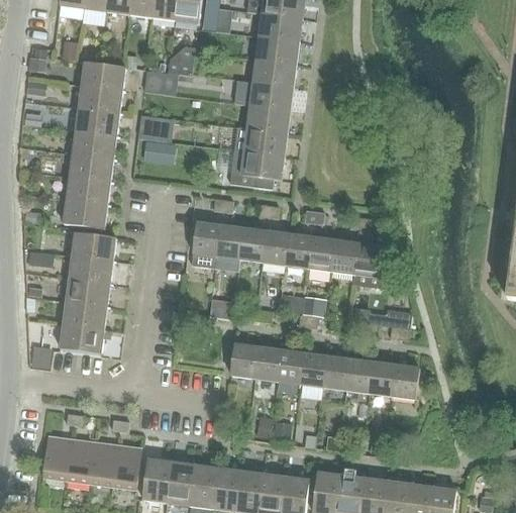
[(84,0),(83,7),(106,10),(107,0),(84,0)]
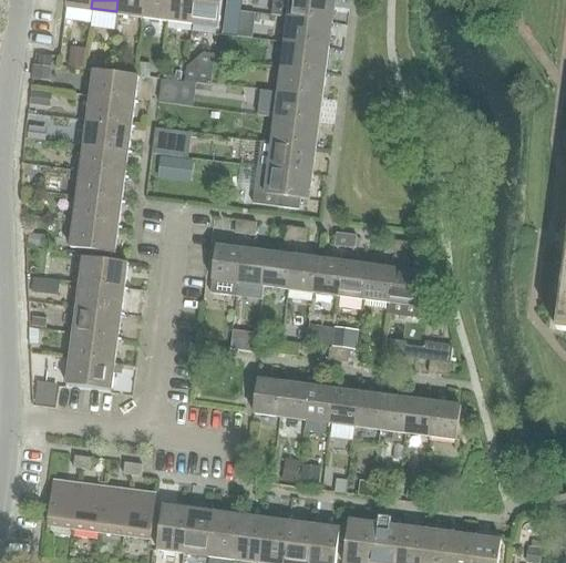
[(117,0),(116,11),(142,14),(144,0),(117,0)]
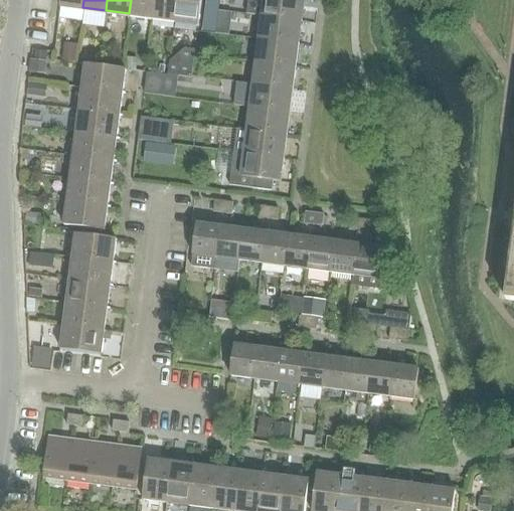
[(131,0),(129,13),(151,16),(153,0),(131,0)]
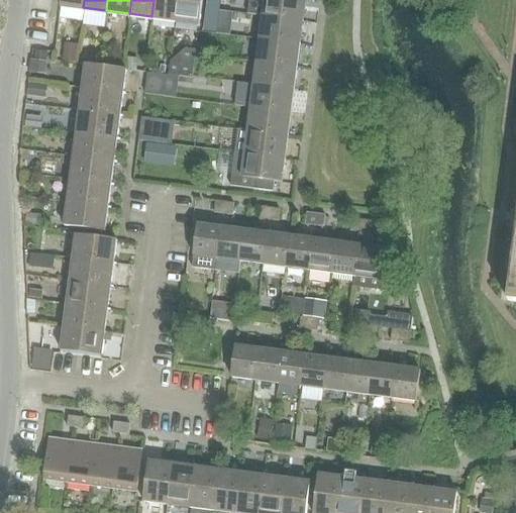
[(153,0),(151,16),(175,19),(177,0),(153,0)]
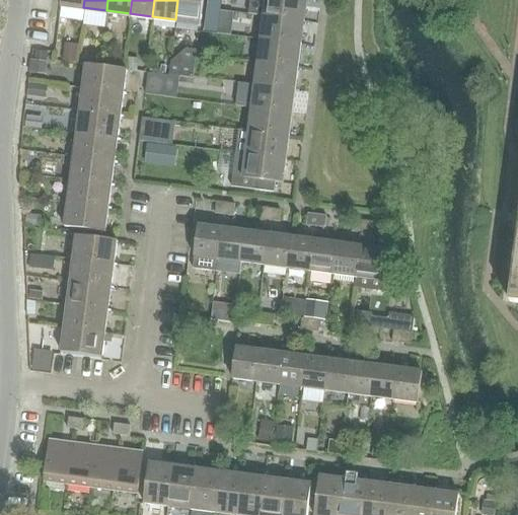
[(177,0),(175,19),(199,22),(202,0),(177,0)]
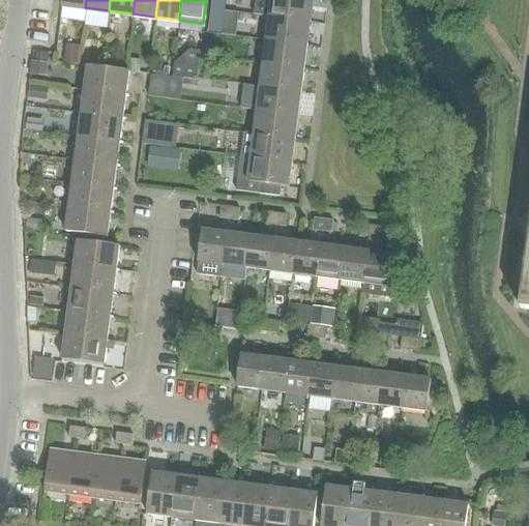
[(221,31),(225,0),(211,0),(207,29),(221,31)]
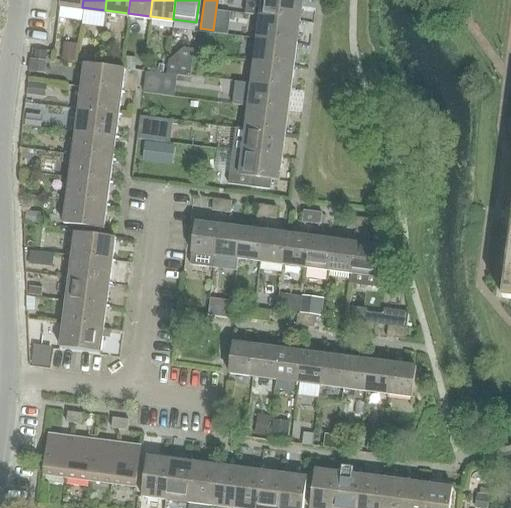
[(260,0),(259,13),(298,18),(300,0),(260,0)]
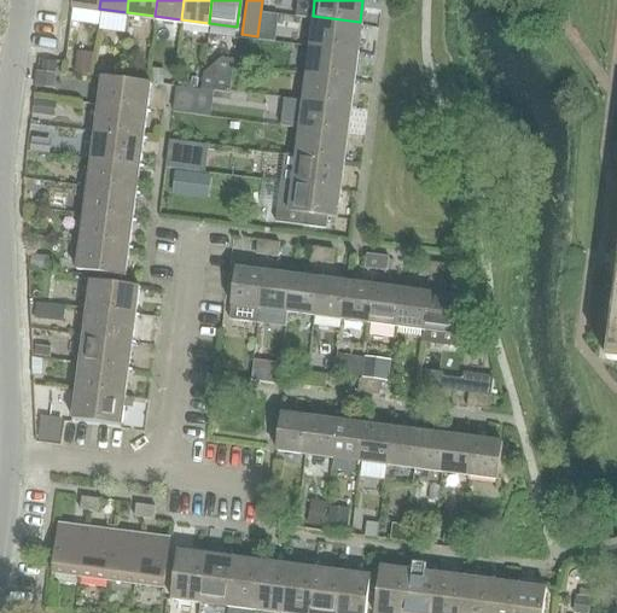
[(360,22),(313,16),(309,42),(358,50),(360,22)]
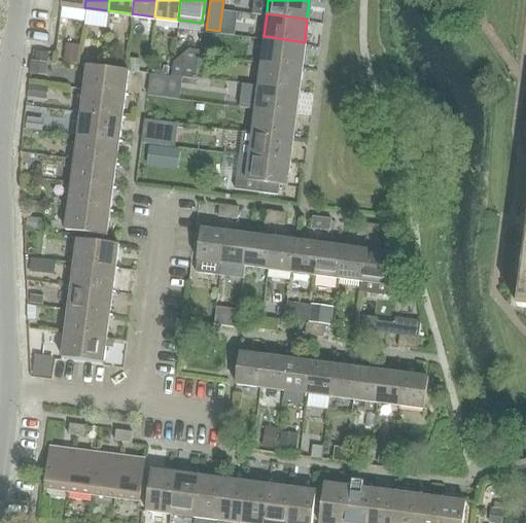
[(211,44),(213,34),(204,33),(202,43),(211,44)]
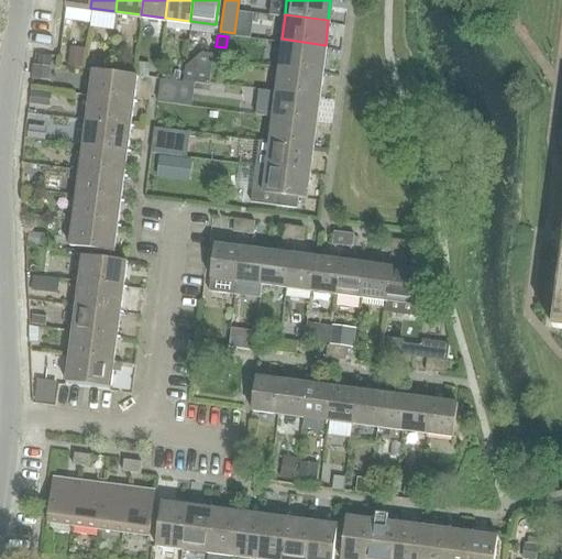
[(326,45),(282,39),(278,64),(322,69),(326,45)]
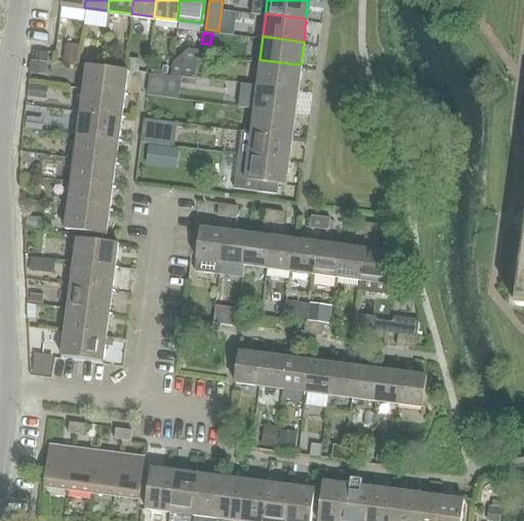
[(76,61),(78,47),(65,46),(63,58),(76,61)]
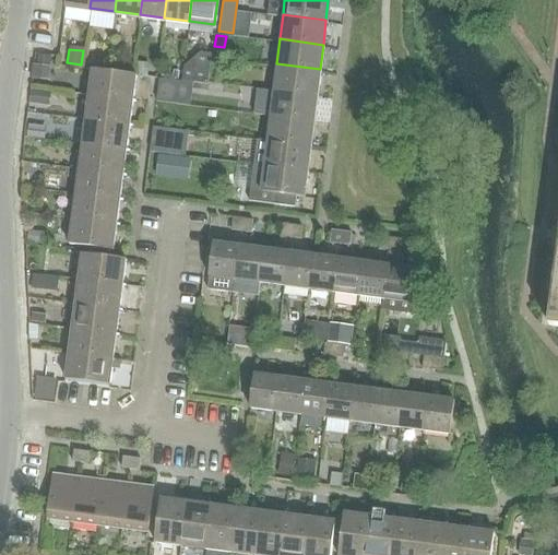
[(37,51),(35,62),(48,63),(49,52),(37,51)]
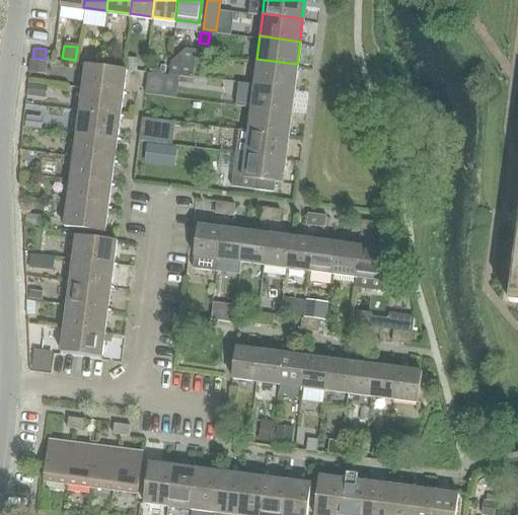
[(136,68),(137,58),(127,57),(126,67),(136,68)]
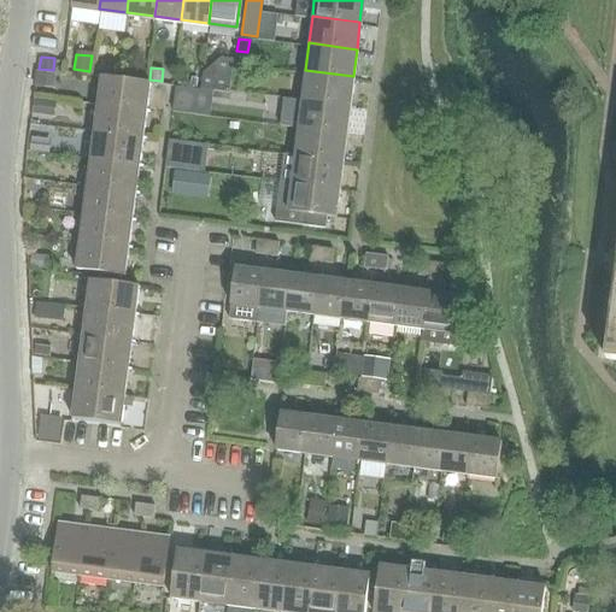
[(228,89),(230,74),(203,70),(200,86),(228,89)]
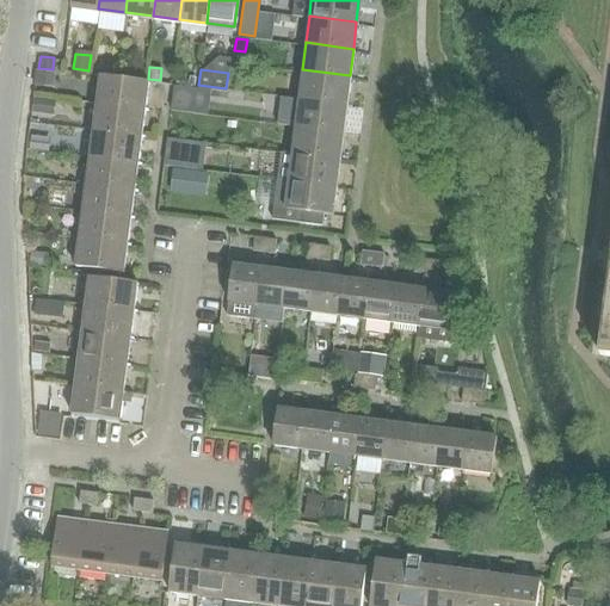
[(350,75),(302,69),(299,97),(346,103),(350,75)]
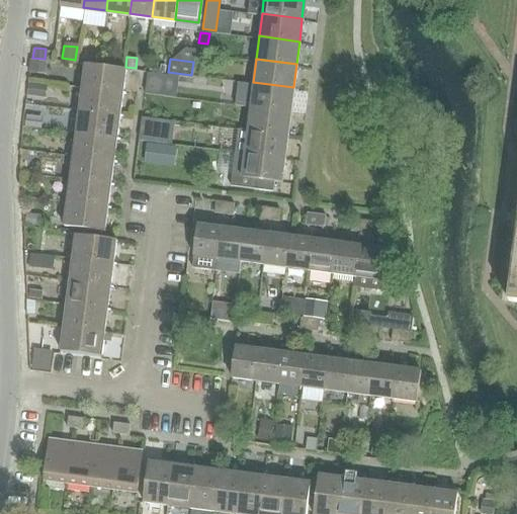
[(84,62),(81,85),(122,90),(125,67),(84,62)]
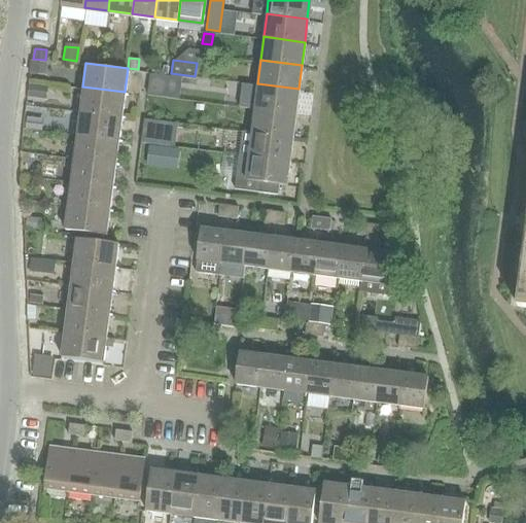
[(150,72),(147,93),(169,96),(172,74),(150,72)]
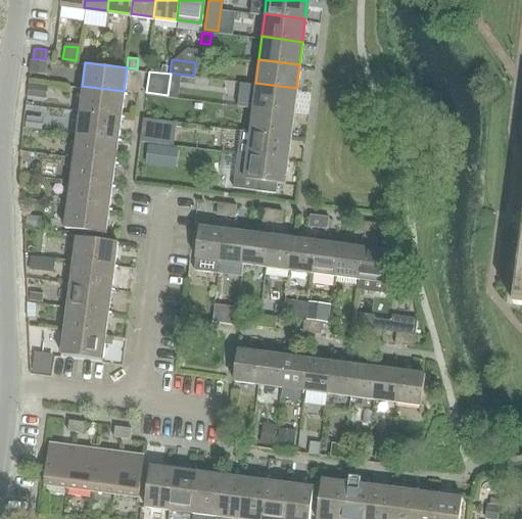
[(44,84),(29,82),(27,94),(43,96),(44,84)]
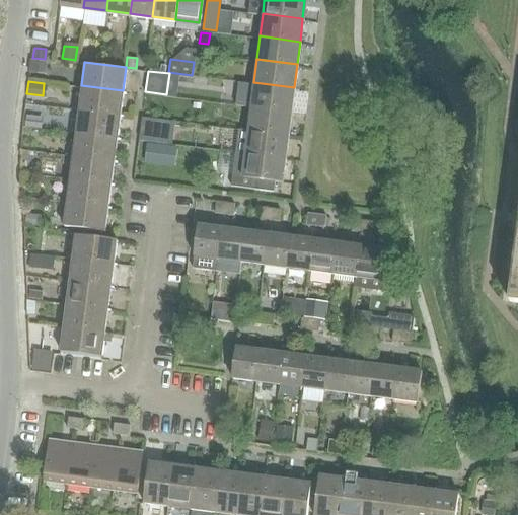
[(294,87),(253,82),(250,104),(291,109),(294,87)]
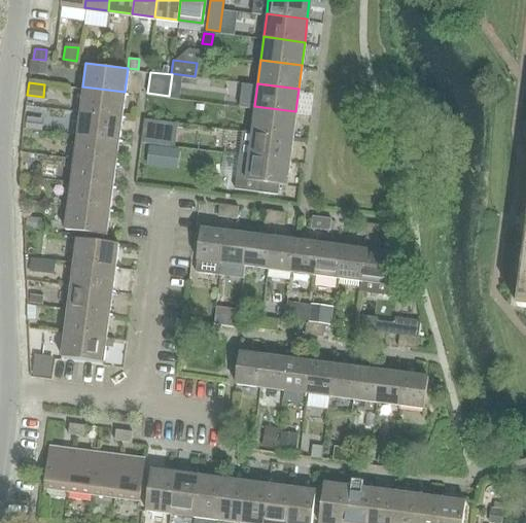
[(125,92),(82,86),(79,110),(121,115),(125,92)]
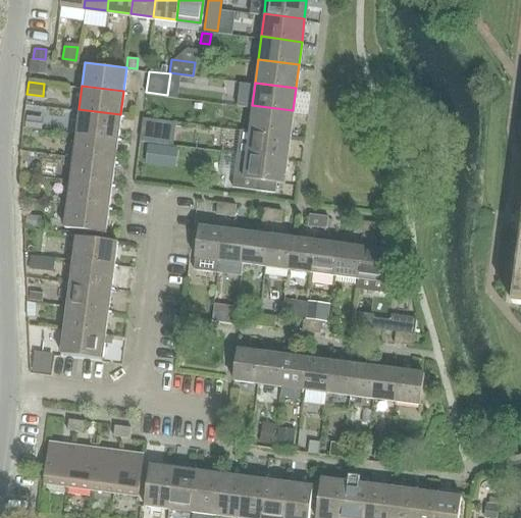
[(293,110),(252,105),(249,128),(290,134),(293,110)]
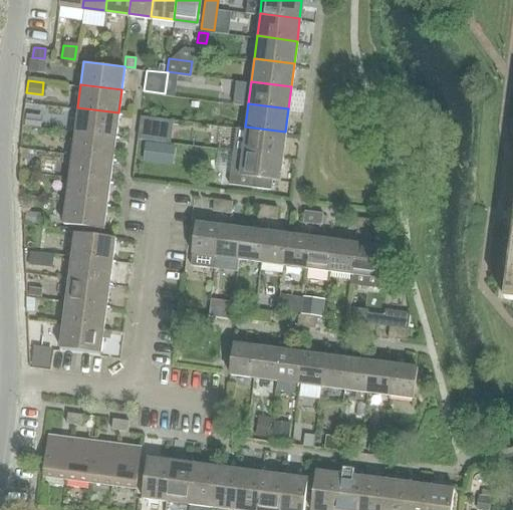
[(118,112),(77,107),(74,130),(115,135),(118,112)]
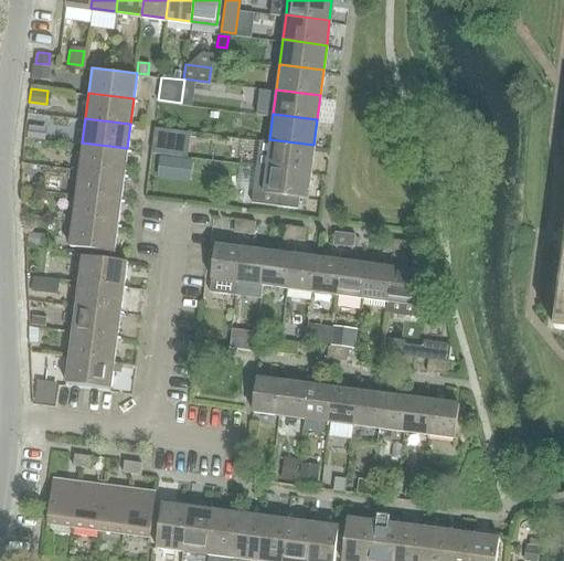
[(46,124),(28,122),(25,135),(44,137),(46,124)]
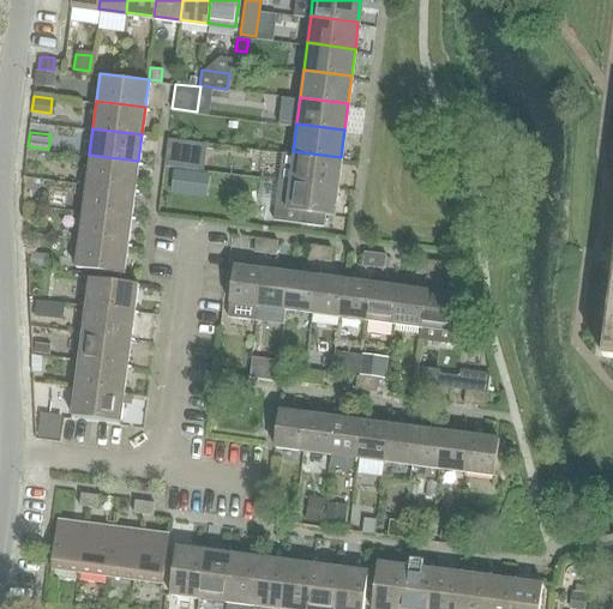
[(167,136),(164,163),(197,167),(200,140),(167,136)]
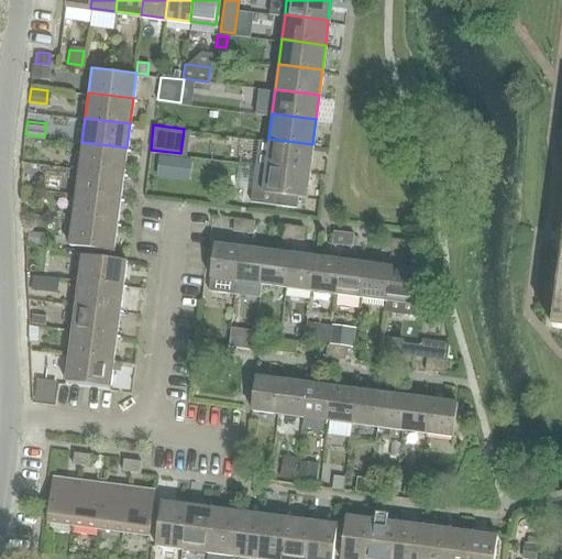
[(309,170),(312,144),(268,139),(257,138),(254,162),(265,163),(309,170)]
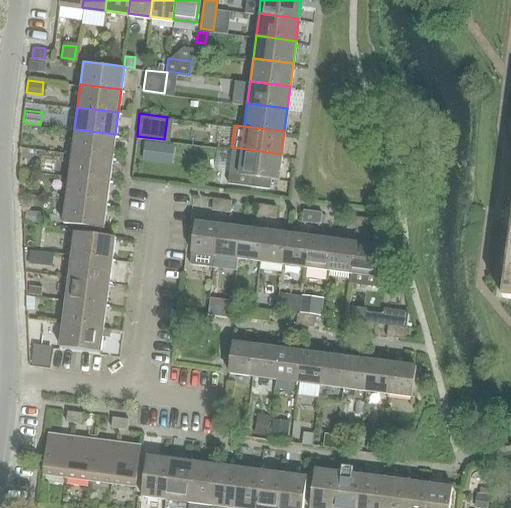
[(115,134),(74,129),(71,152),(112,157),(115,134)]
